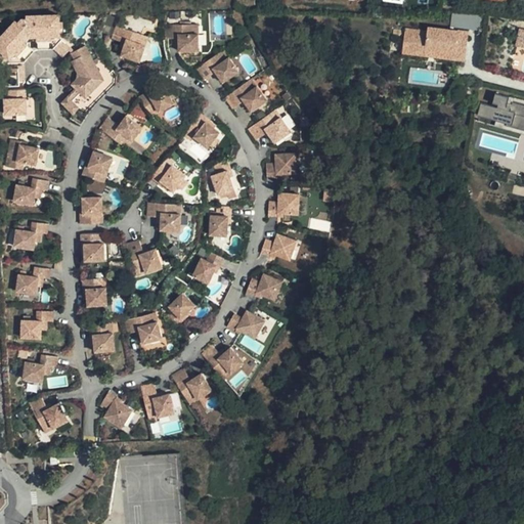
[(54,32),(54,12),(20,14),(22,18),(11,23),(9,20),(0,31),(0,54),(6,59),(6,66),(19,66),(19,63),(30,50),(37,48),(45,48),(48,49),(58,37),(54,32)]
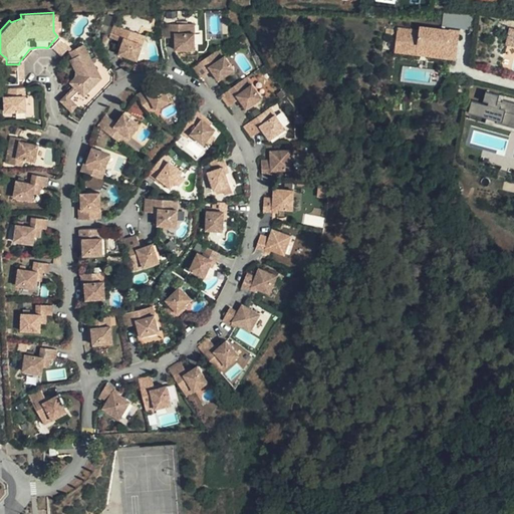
[(444,13),(442,25),(470,29),(472,16),(444,13)]
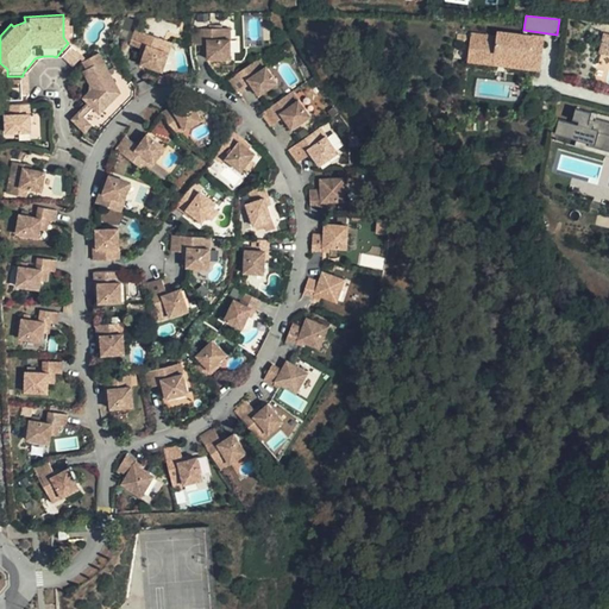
[(219,26),(186,26),(188,43),(198,43),(203,43),(203,48),(203,57),(226,57),(226,37),(219,37),(219,26)]
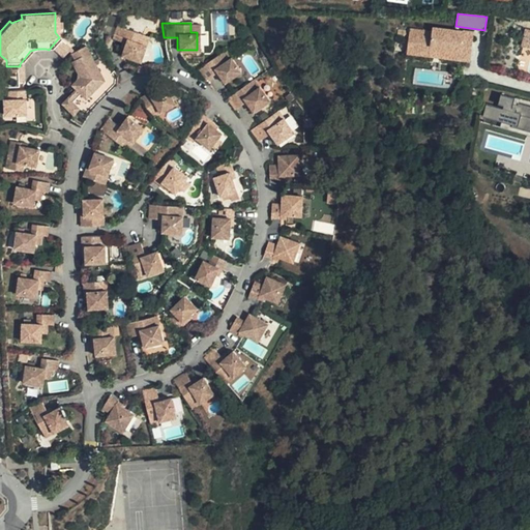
[(113,24),(109,38),(122,43),(119,55),(138,61),(143,45),(136,42),(139,33),(113,24)]
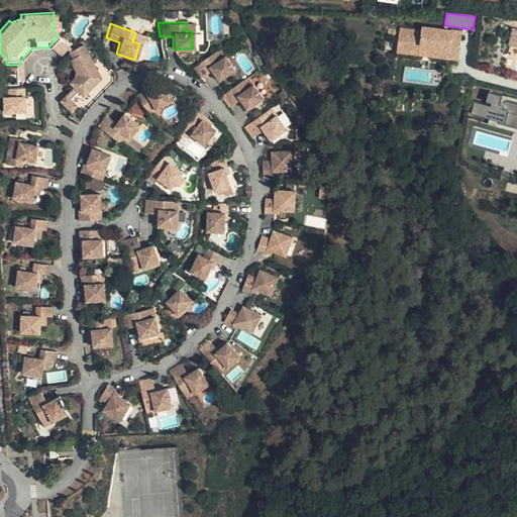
[(421,31),(399,29),(397,55),(459,61),(462,29),(422,25),(421,31)]
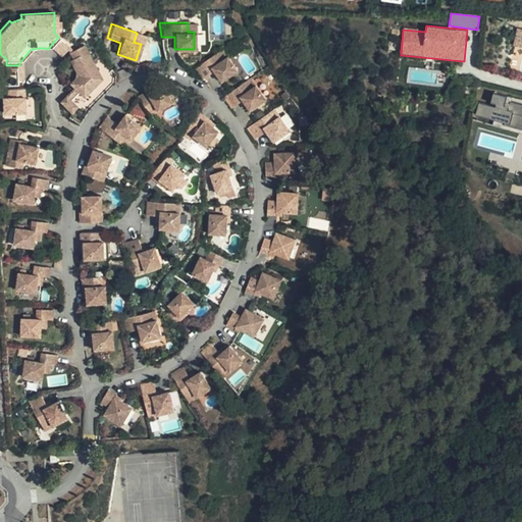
[(137,33),(134,42),(141,44),(144,35),(137,33)]
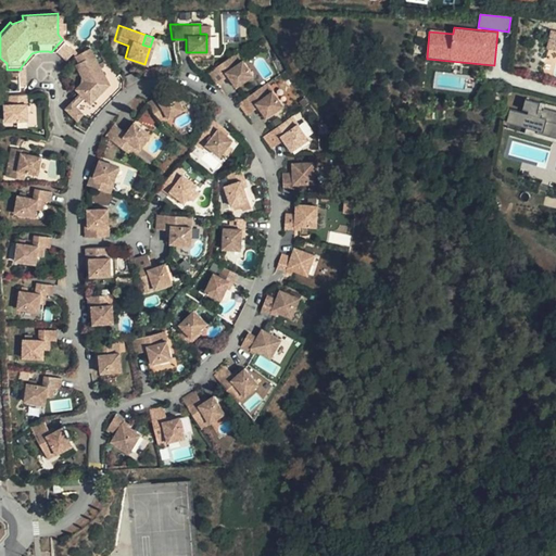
[(70,48),(62,39),(51,52),(58,55),(62,59),(66,52),(70,48)]
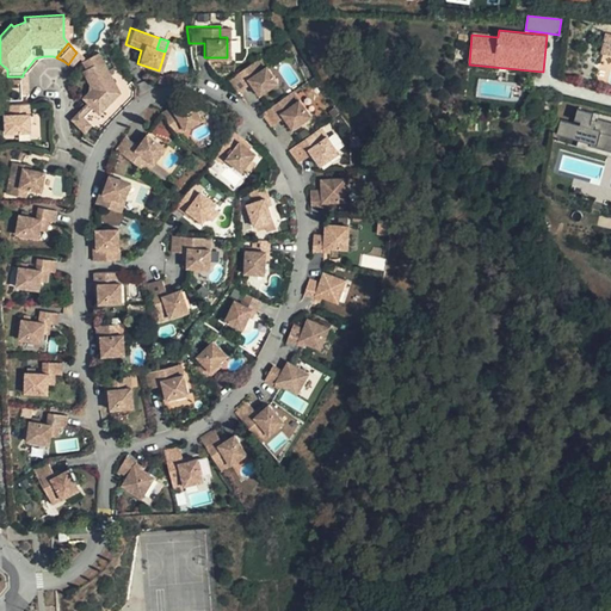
[(85,55),(81,48),(76,53),(73,57),(78,62),(85,55)]
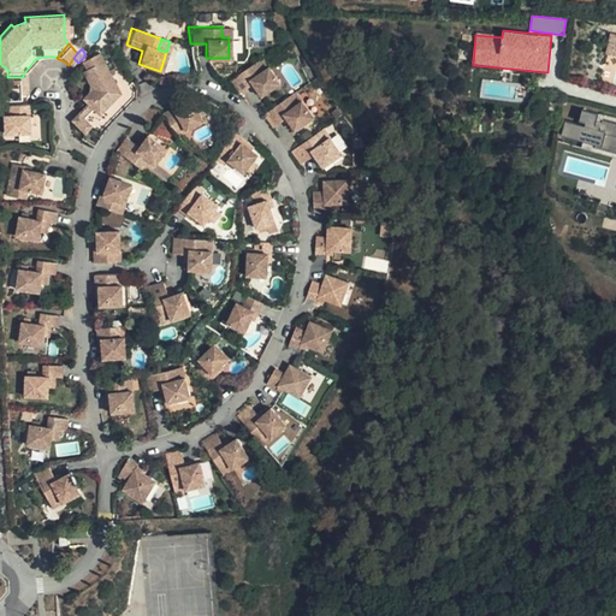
[(94,51),(86,55),(78,63),(82,66),(80,72),(86,82),(87,89),(78,99),(83,102),(96,113),(102,106),(117,93),(94,51)]
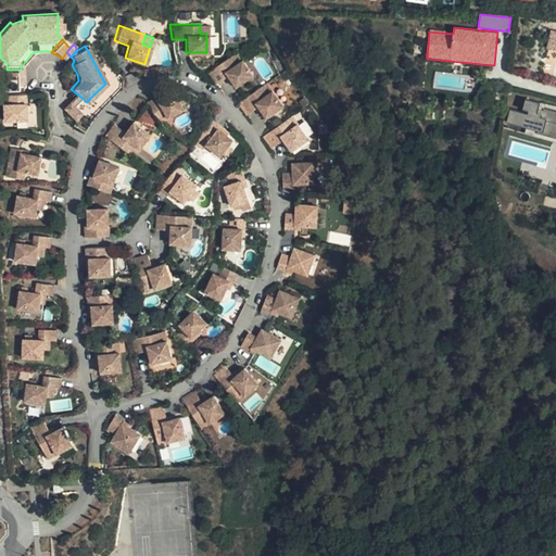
[(234,50),(227,55),(232,61),(238,55),(234,50)]
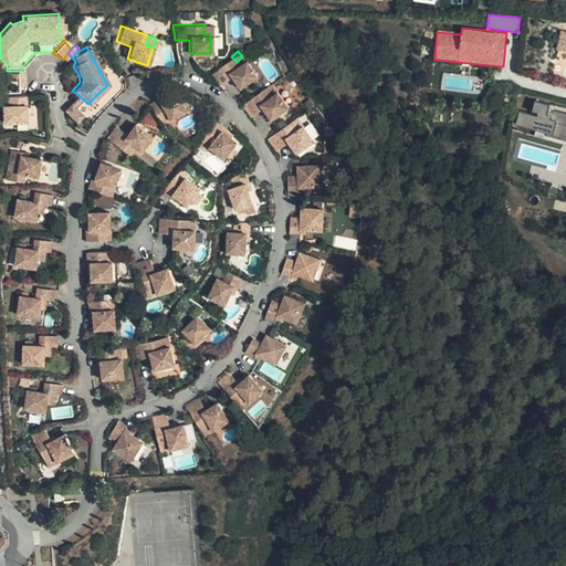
[(249,59),(245,61),(242,56),(237,62),(231,56),(209,73),(217,83),(228,74),(237,85),(242,85),(259,75),(249,59)]
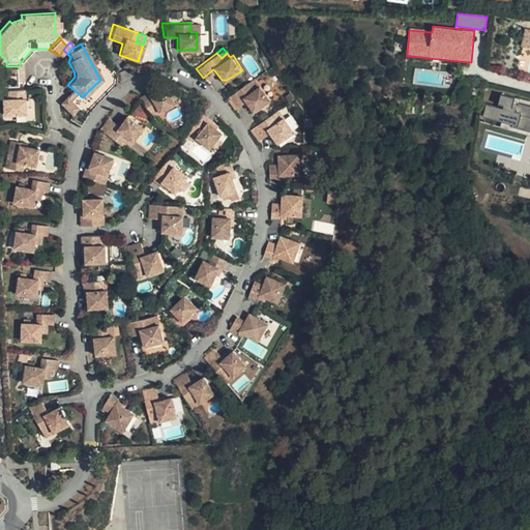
[(20,66),(6,66),(6,87),(18,86),(17,79),(20,79),(20,66)]
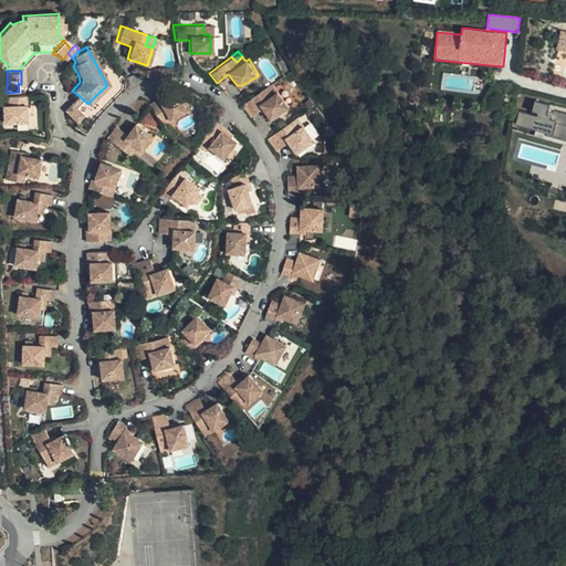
[(272,83),(266,87),(273,96),(279,92),(272,83)]
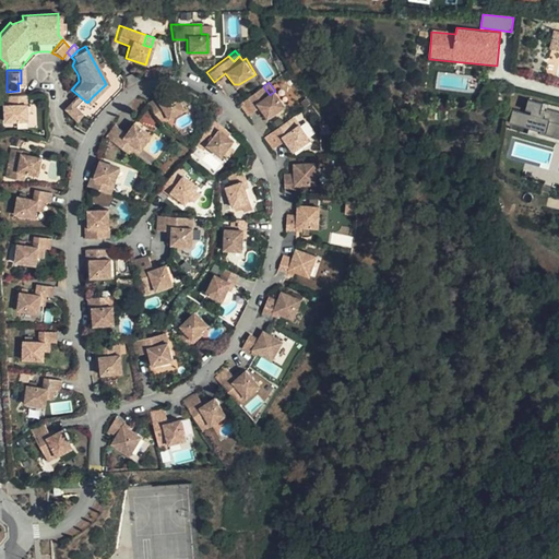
[(263,86),(239,103),(249,116),(258,109),(261,107),(264,111),(269,118),(285,106),(275,91),(270,95),(263,86)]
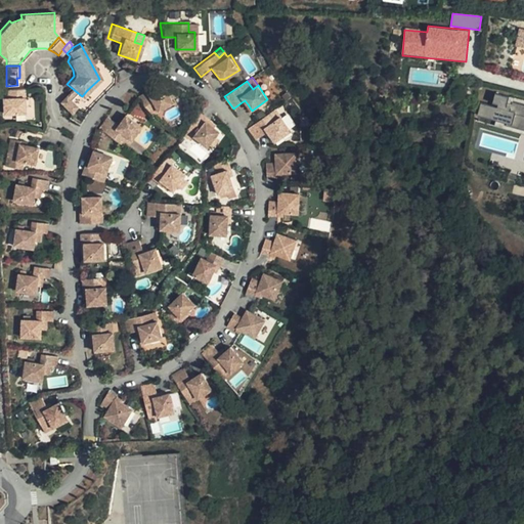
[(146,88),(135,94),(144,108),(153,103),(157,110),(171,99),(162,83),(157,86),(148,91),(146,88)]
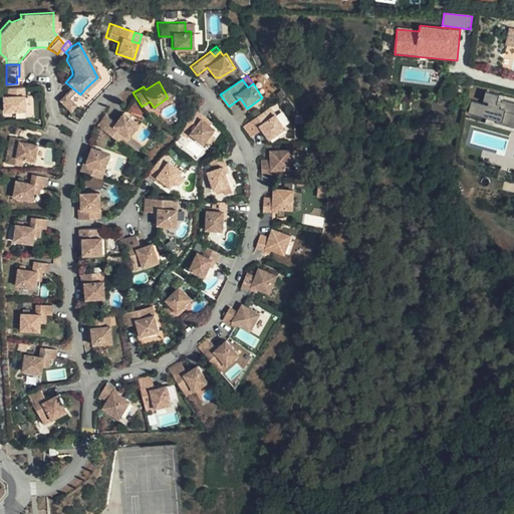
[(152,81),(144,86),(146,89),(154,84),(152,81)]
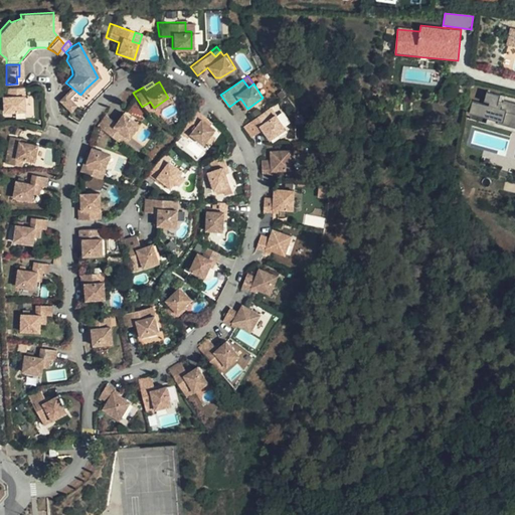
[(0,112),(18,111),(17,88),(0,88),(0,112)]
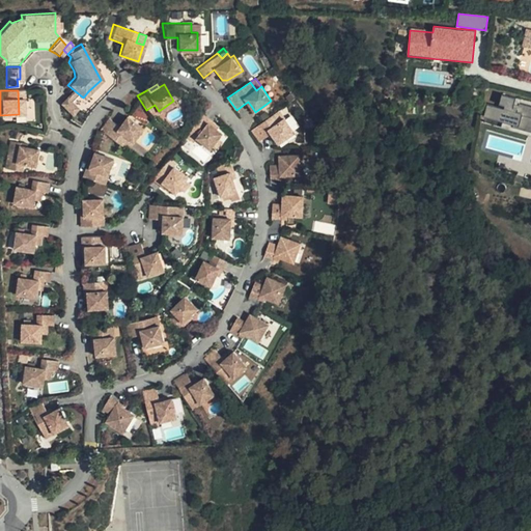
[(518,99),(503,94),(500,105),(506,106),(505,109),(488,104),(484,116),(503,121),(505,122),(506,118),(515,121),(514,124),(514,128),(530,132),(530,106),(521,104),(520,106),(515,105),(518,99)]
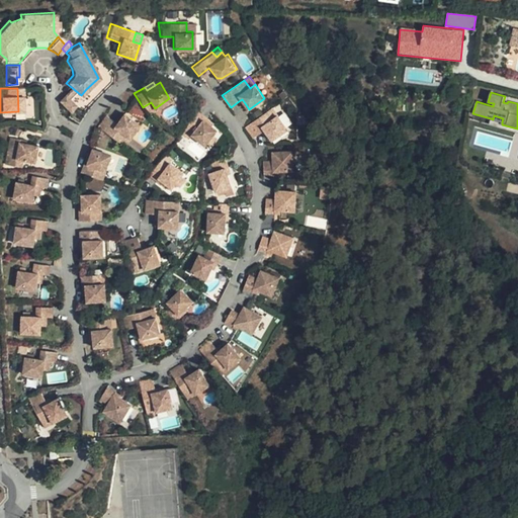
[(71,112),(76,104),(64,95),(58,103),(71,112)]
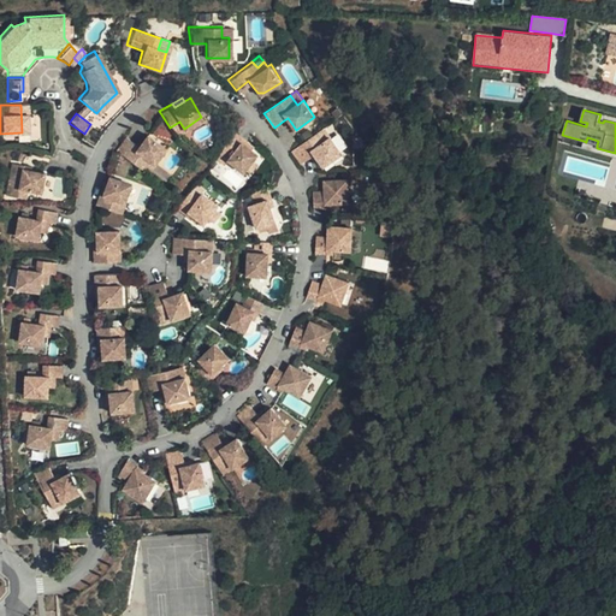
[(179,122),(170,128),(175,135),(184,129),(179,122)]
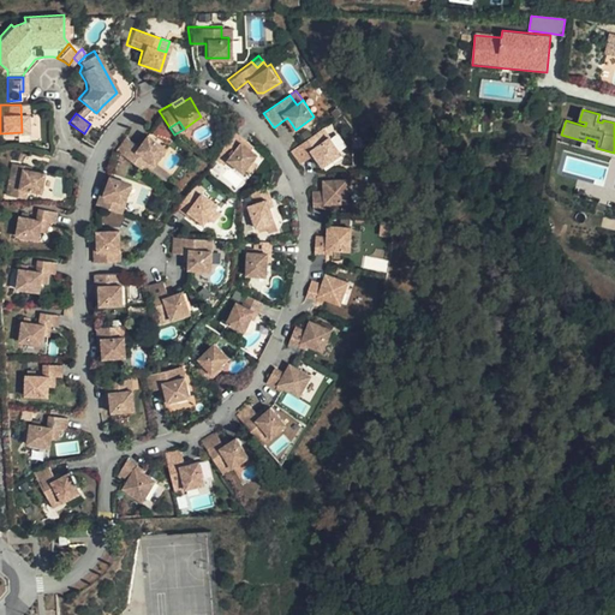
[(330,136),(324,127),(318,131),(324,141),(330,136)]
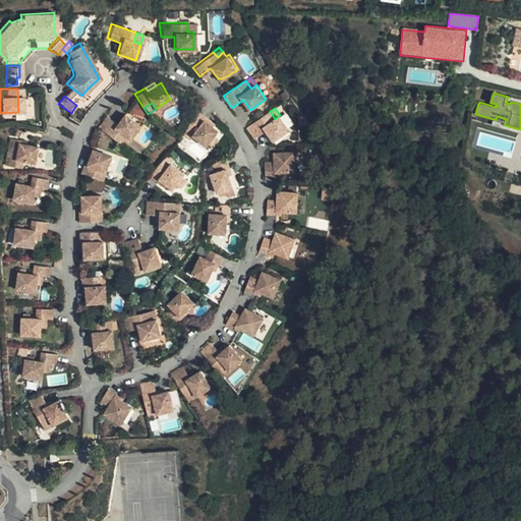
[(210,143),(214,139),(215,136),(212,132),(216,128),(210,124),(212,121),(196,109),(185,123),(191,128),(186,133),(201,146),(206,140),(210,143)]
